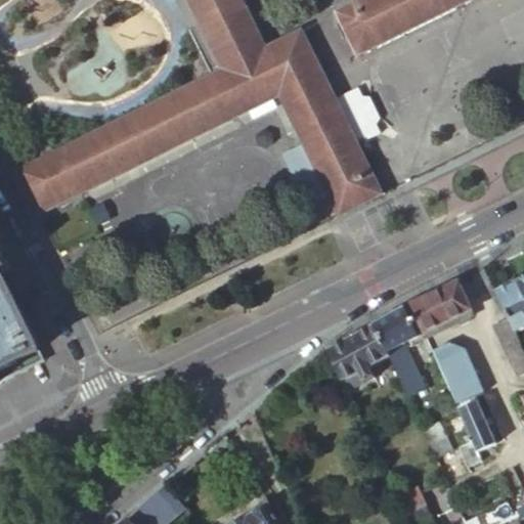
[(39,161),(17,171),(39,215),(278,96),(340,216),(382,195),(355,144),(335,102),(300,33),(265,50),(239,0),(186,0),(223,71),(39,161)]
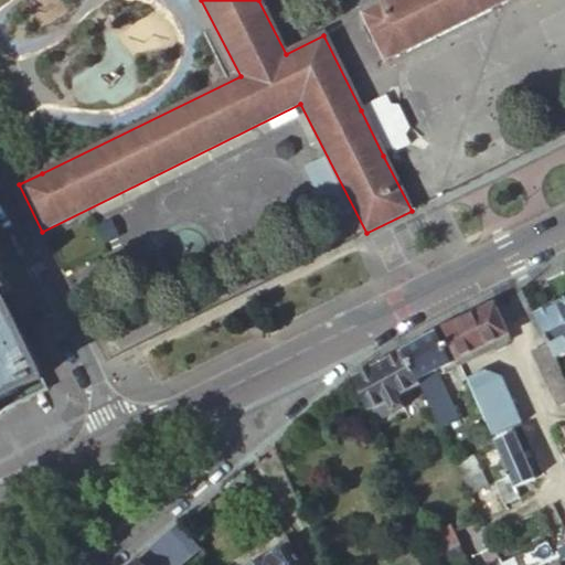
[(511,0),(394,0),(363,16),(386,62),(511,0)]
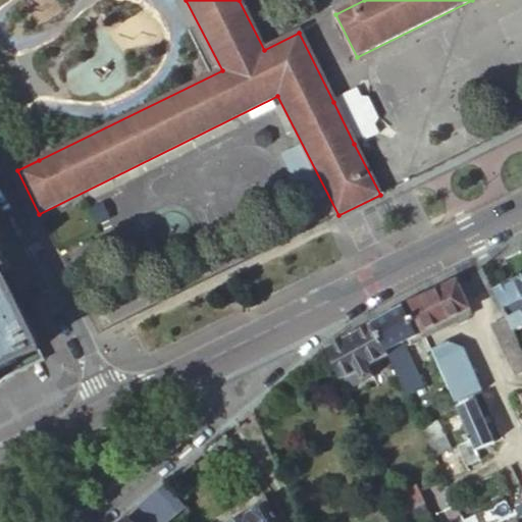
[(343,97),(333,102),(354,144),(363,139),(343,97)]
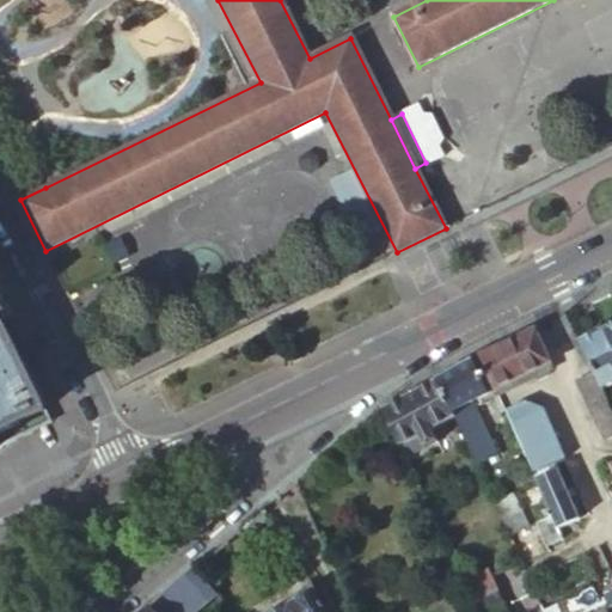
[(0,450),(53,424),(32,384),(1,320),(12,316),(0,292),(0,450)]
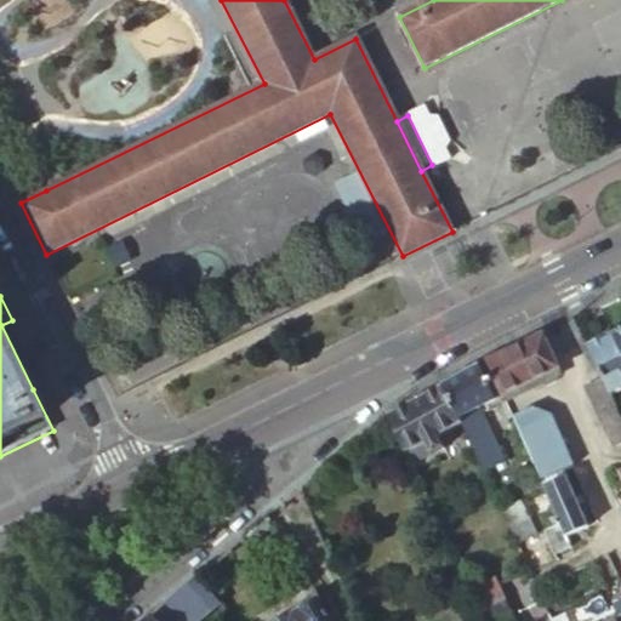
[(543,334),(479,366),(495,399),(503,396),(523,387),(542,379),(557,371),(559,370),(543,334)]
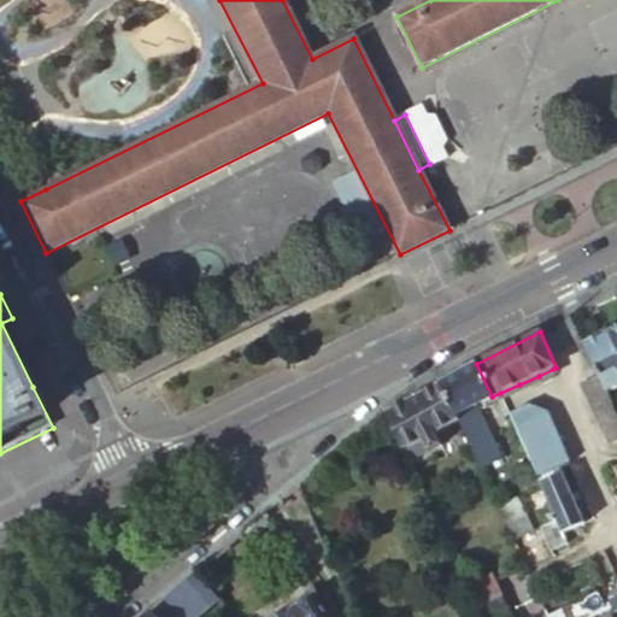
[(616,346),(610,331),(583,344),(599,376),(607,392),(616,387),(616,346)]
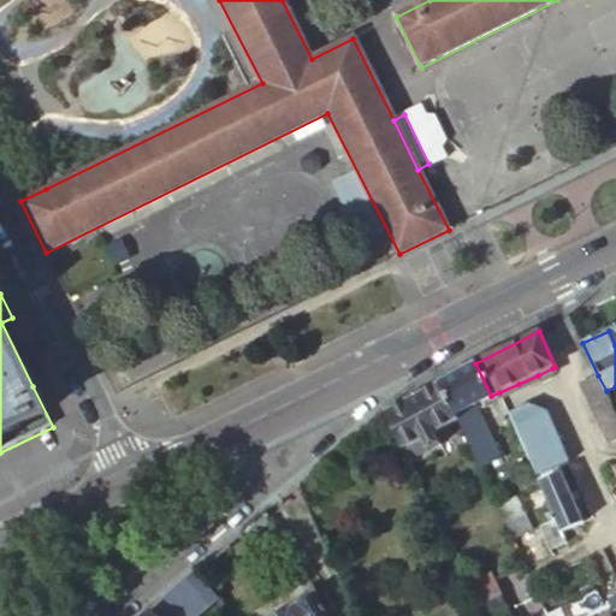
[(475,363),(439,383),(455,419),(474,458),(503,445),(483,401),(491,396),(475,363)]
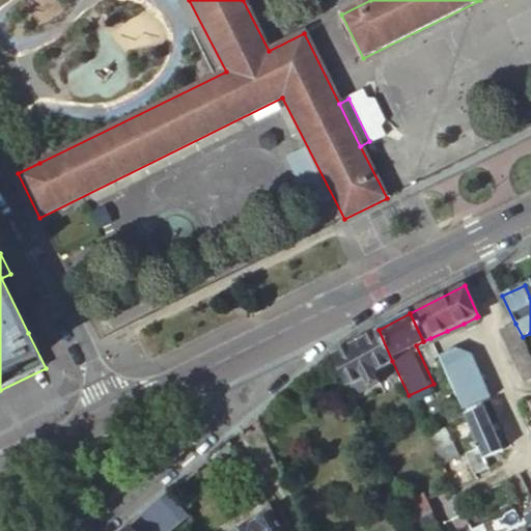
[(477,322),(476,317),(464,324),(466,331),(474,328),(477,322)]
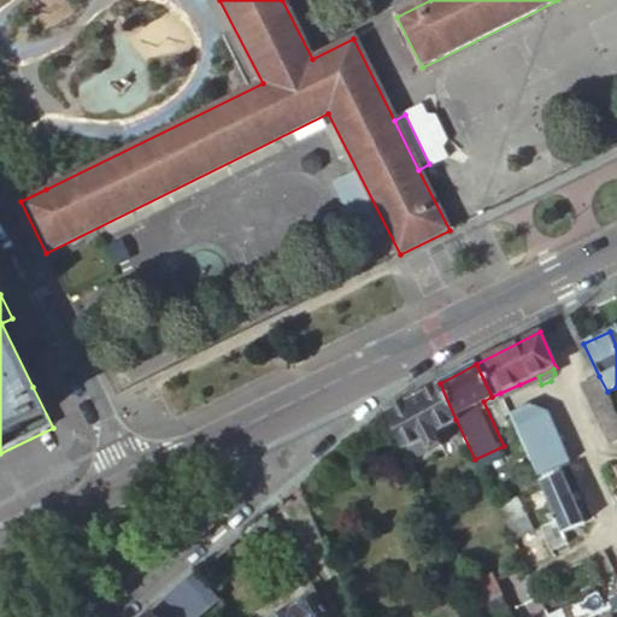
[(607,392),(599,376),(581,385),(594,413),(611,405),(613,405),(607,392)]
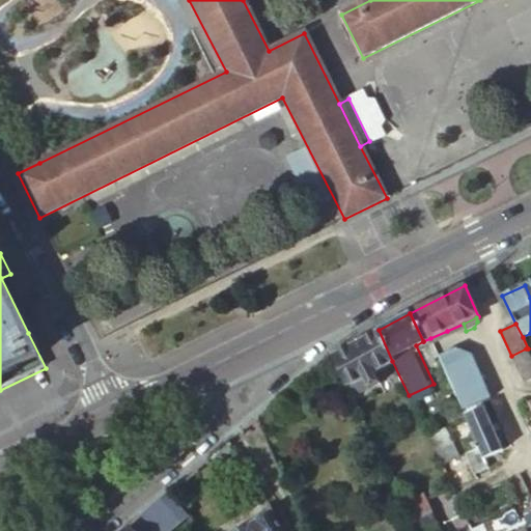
[(379,330),(331,357),(362,424),(382,415),(368,385),(376,381),(372,369),(392,361),(379,330)]
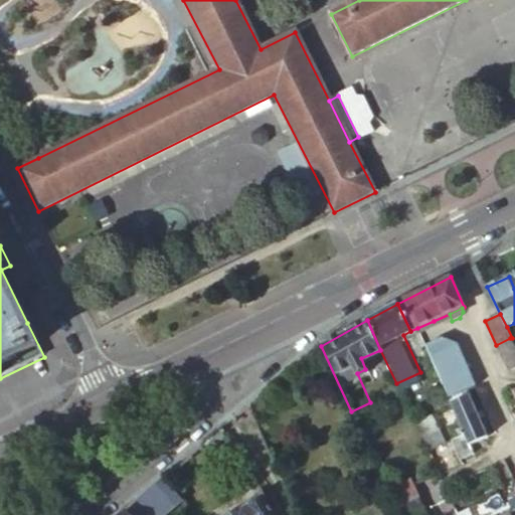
[(434,321),(417,328),(419,333),(436,327),(434,321)]
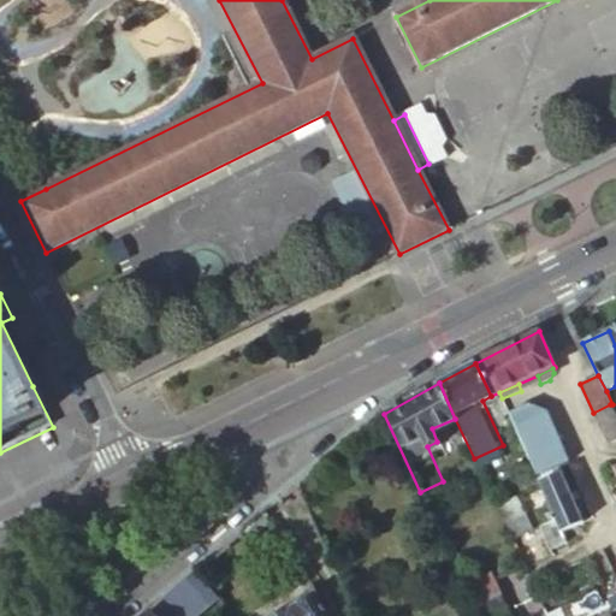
[(615,415),(610,404),(593,413),(608,444),(615,439),(615,415)]
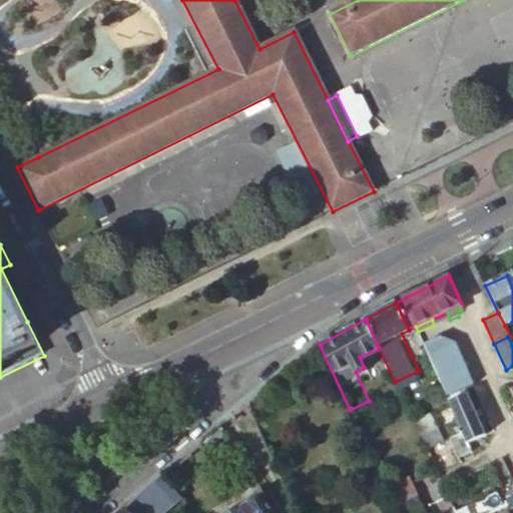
[(442,340),(439,339),(423,345),(447,399),(466,391),(465,390),(473,386),(467,372),(455,344),(442,340)]
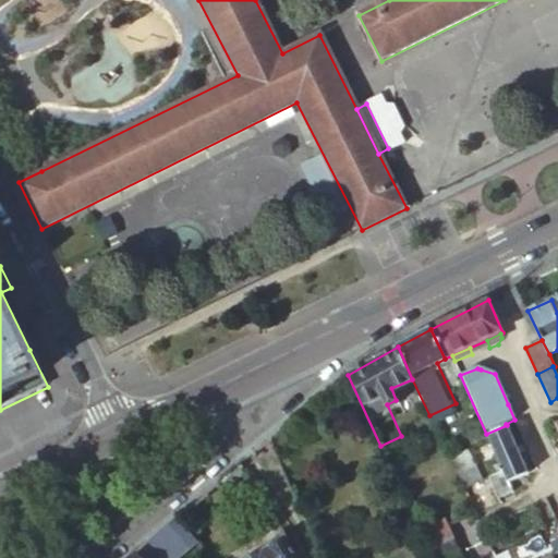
[(490,478),(499,500),(514,494),(509,484),(529,475),(528,474),(507,425),(486,434),(487,437),(502,473),(490,478)]
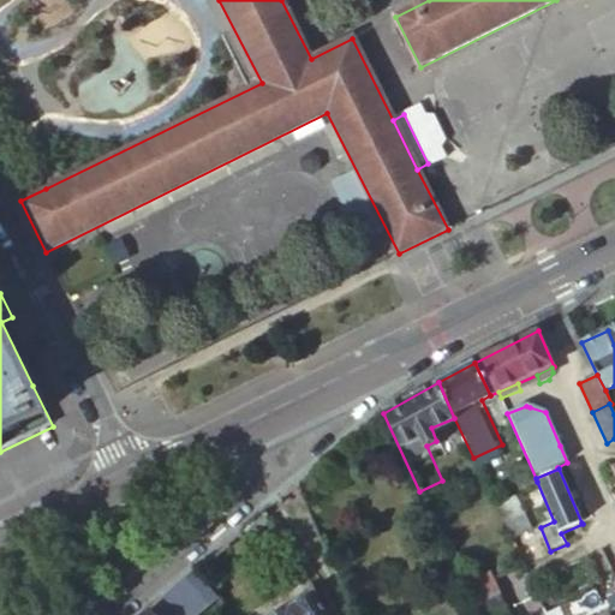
[(494,505),(508,537),(529,529),(513,496),(494,505)]
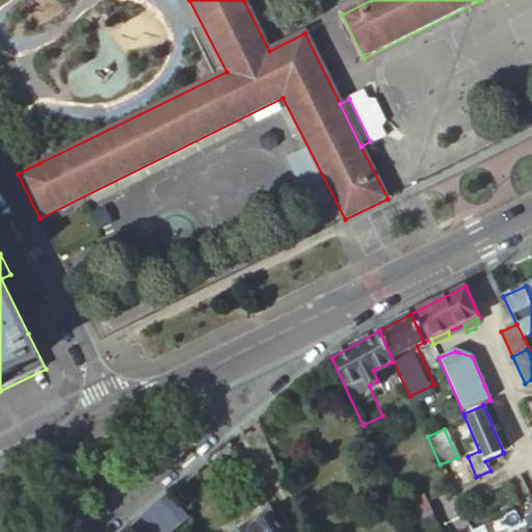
[(422,493),(398,503),(401,509),(425,498),(422,493)]
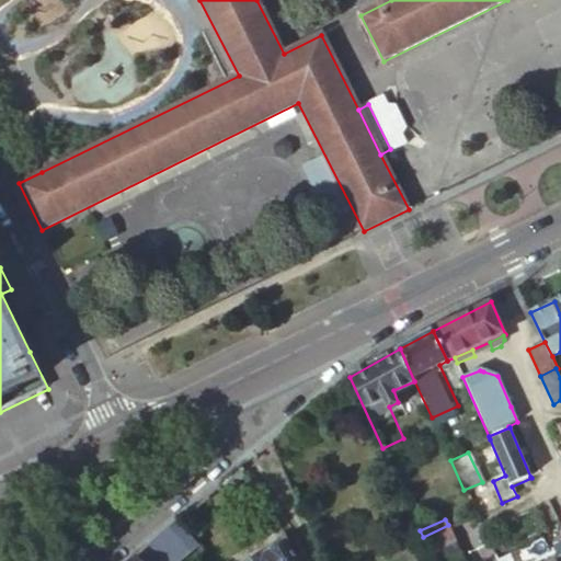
[(156,550),(164,560),(182,560),(199,547),(181,523),(180,525),(182,528),(157,550),(153,546),(152,547),(156,550)]
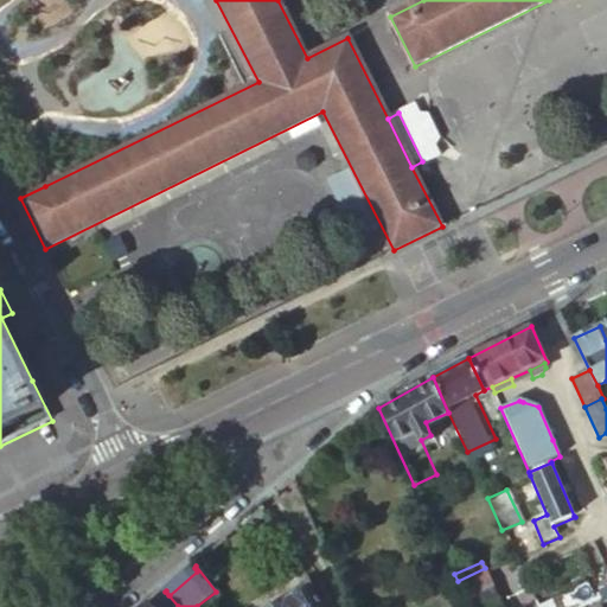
[(485,568),(458,581),(465,596),(491,583),(485,568)]
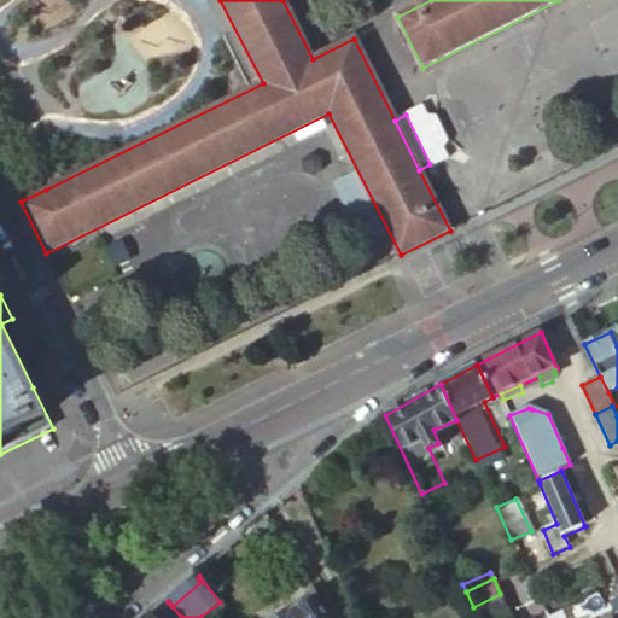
[(563,579),(535,593),(543,610),(570,598),(563,579)]
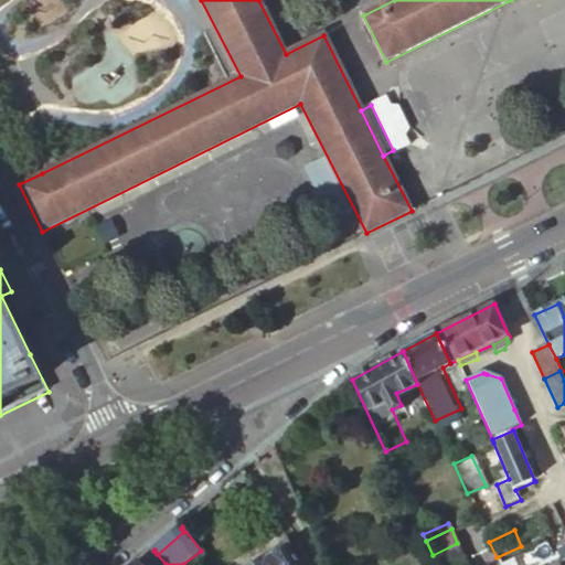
[(300,564),(299,563),(298,560),(281,532),(265,542),(273,555),(255,564),(300,564)]
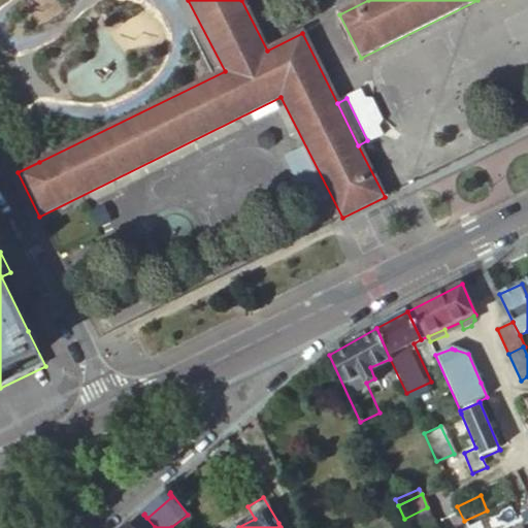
[(407,527),(411,527),(432,518),(427,507),(404,519),(407,527)]
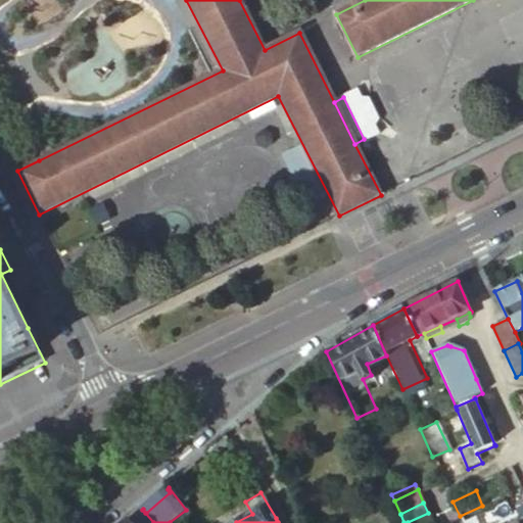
[(485,522),(479,510),(461,518),(463,522),(485,522)]
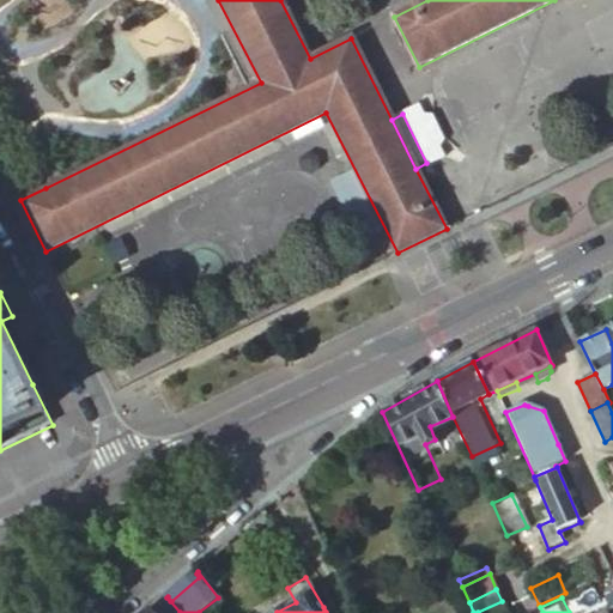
[(156,612),(180,612),(170,601),(156,612)]
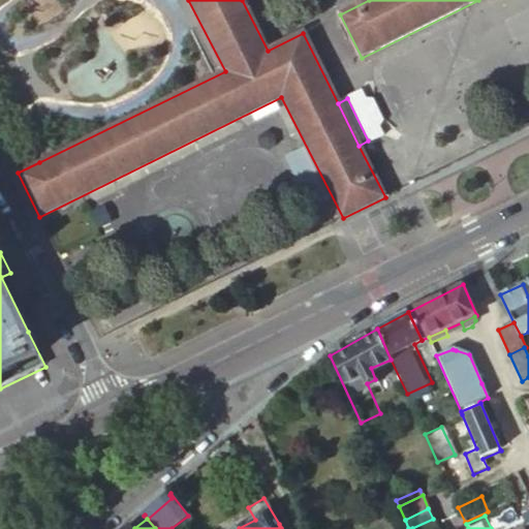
[(437,528),(433,519),(412,528),(437,528)]
